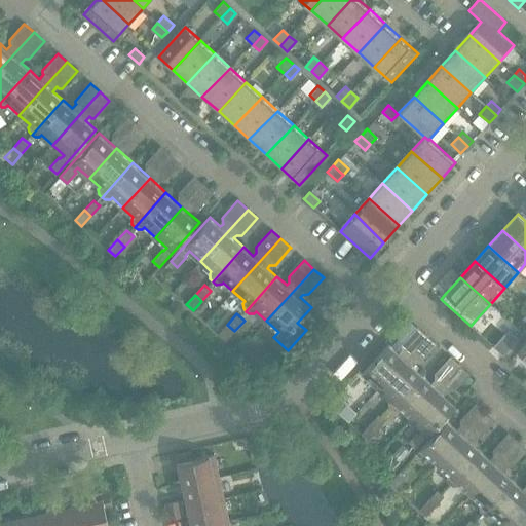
[(226,340),(234,331),(227,325),(219,334),(226,340)]
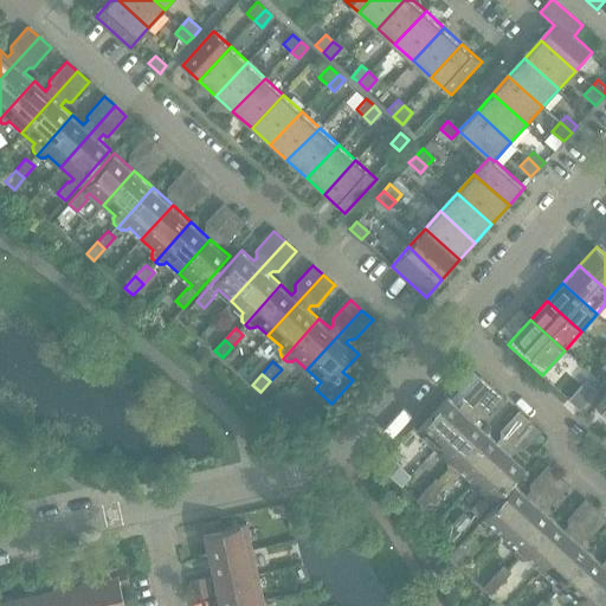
[(437,449),(492,388),(481,376),(463,397),(463,404),(459,407),(447,397),(401,447),(410,455),(421,443),(419,440),(423,437),(437,449)]
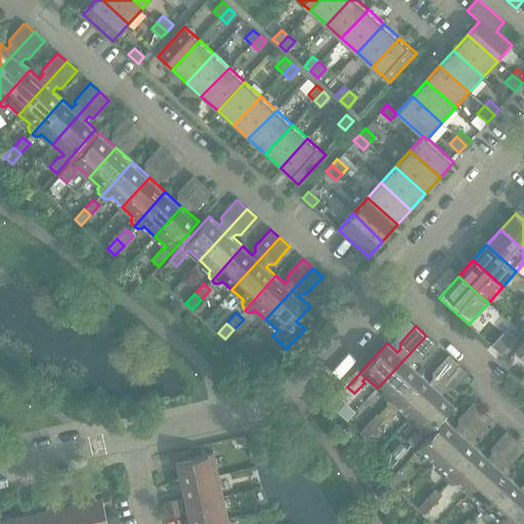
[(516,338),(510,333),(506,329),(491,346),(501,354),(516,338)]
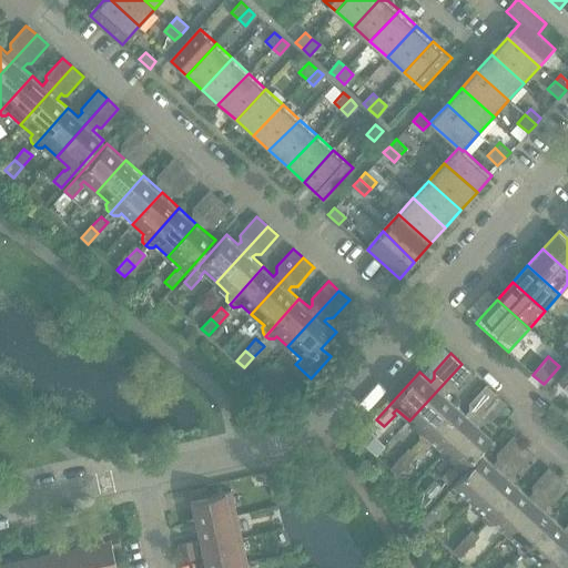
[(422,442),(456,405),(445,394),(447,391),(454,391),(470,372),(462,364),(409,421),(419,430),(418,433),(418,438),(422,442)]
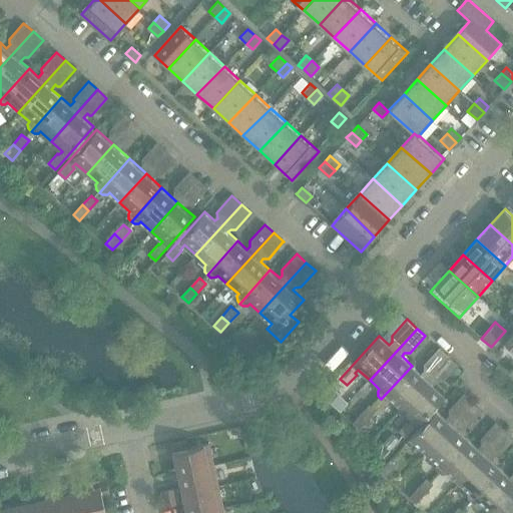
[(512,350),(512,333),(504,343),(512,350)]
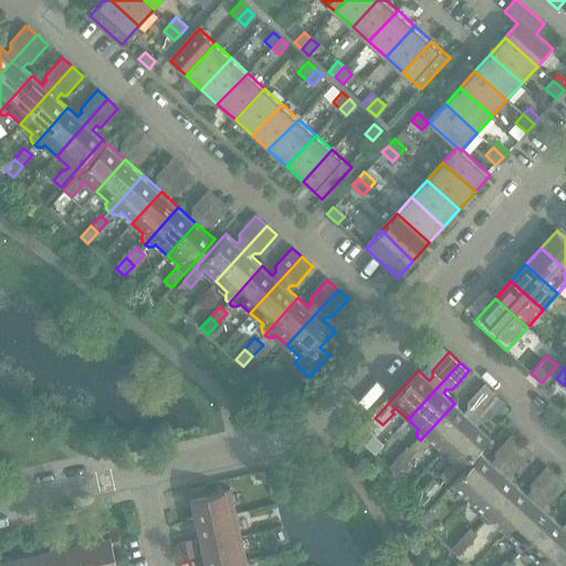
[(261,373),(254,380),(261,387),(269,379),(261,373)]
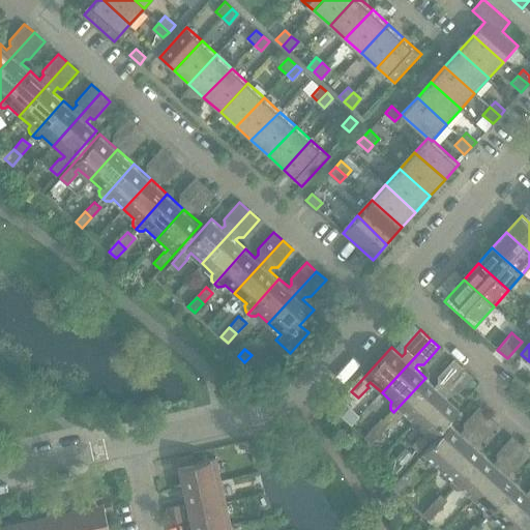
[(415,423),(465,370),(452,359),(437,377),(438,382),(435,386),(425,378),(393,412),(398,415),(402,415),(404,413),(415,423)]
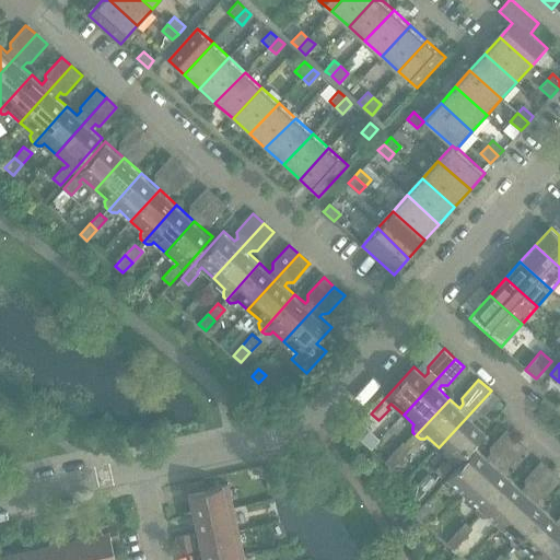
[(482,417),(499,398),(491,391),(439,447),(451,457),(446,462),(445,461),(435,471),(443,478),(486,431),(474,420),(477,417),(482,417)]
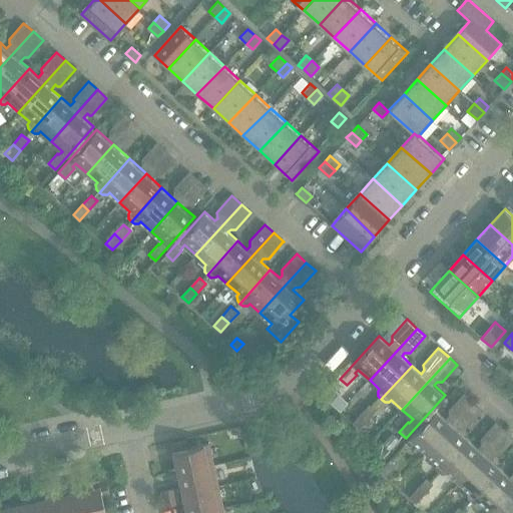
[(329,385),(320,394),(330,403),(339,394),(329,385)]
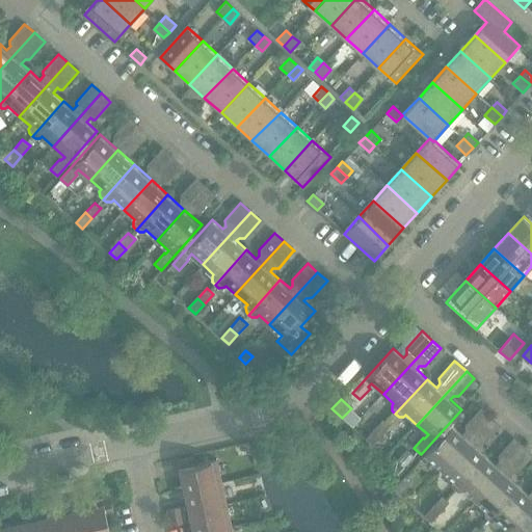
[(375,430),(381,436),(391,426),(384,420),(375,430)]
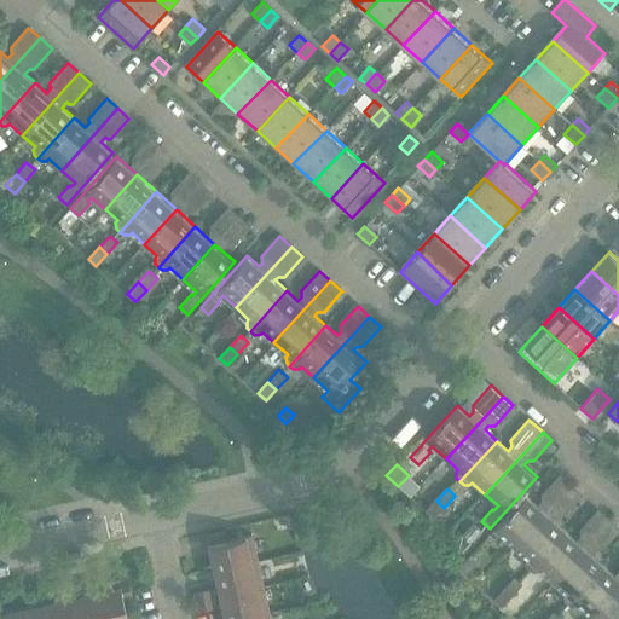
[(525,495),(489,536),(493,539),(498,539),(501,537),(514,549),(545,513),(525,495)]
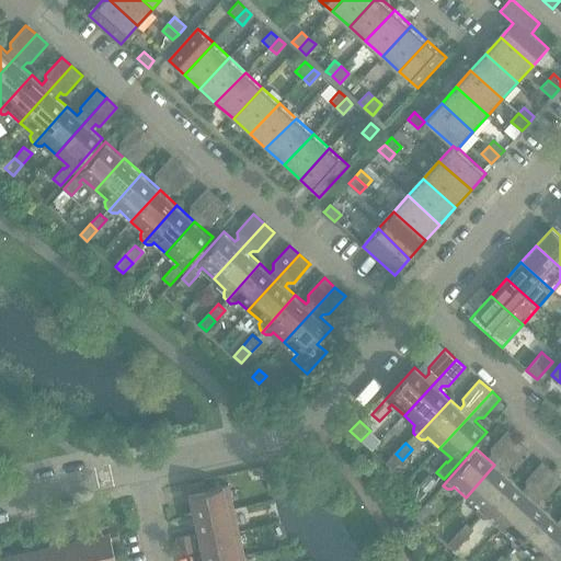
[(393,470),(402,460),(396,454),(386,464),(393,470)]
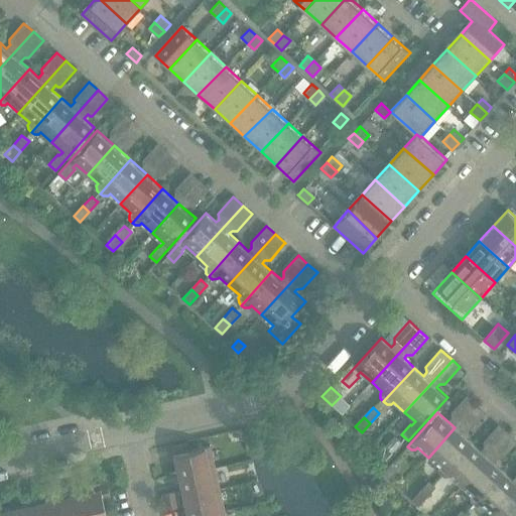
[(455,427),(428,458),(438,467),(437,469),(437,473),(439,476),(470,441),(455,427)]
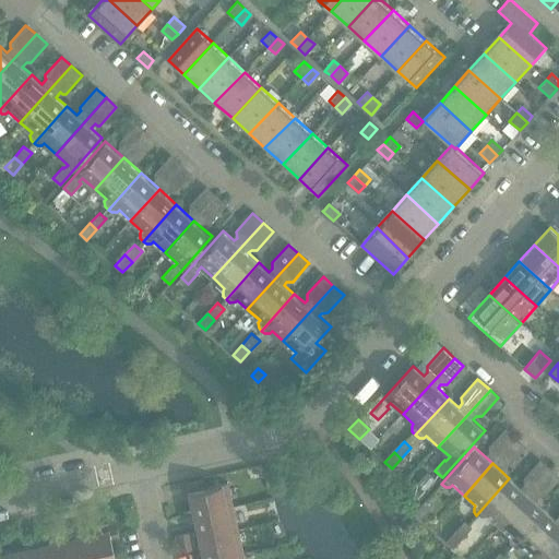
[(509,478),(476,515),(479,518),(485,518),(486,515),(498,526),(526,495),(509,478)]
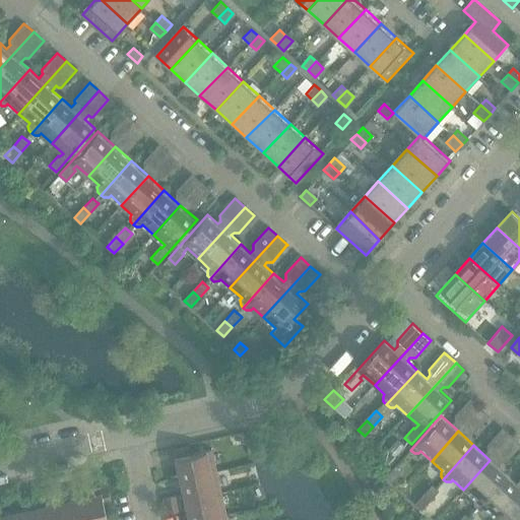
[(181,478),(216,470),(212,449),(192,453),(191,446),(175,450),(181,478)]
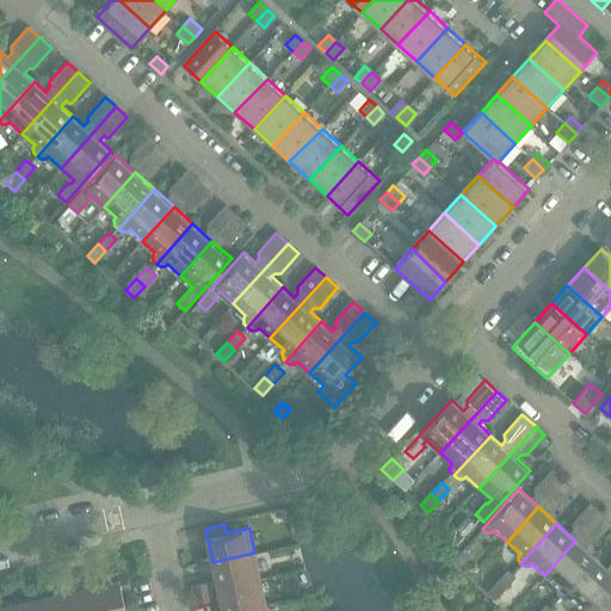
[(451,526),(444,535),(450,539),(457,545),(464,538),(457,532),(451,526)]
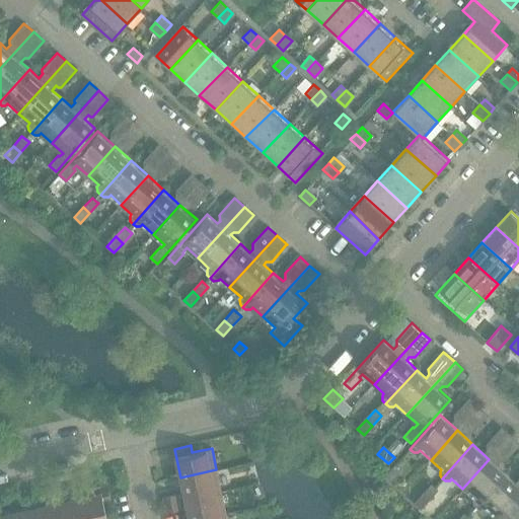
[(489,459),(462,489),(472,498),(471,500),(472,505),(475,508),(505,473),(489,459)]
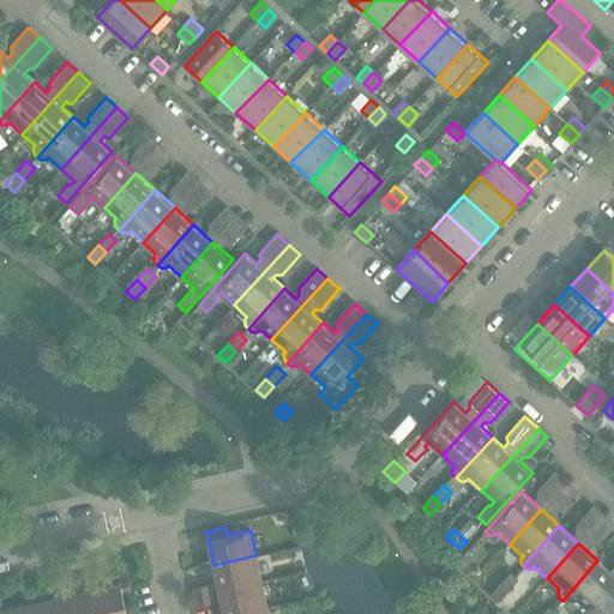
[(462,572),(473,560),(464,553),(453,564),(462,572)]
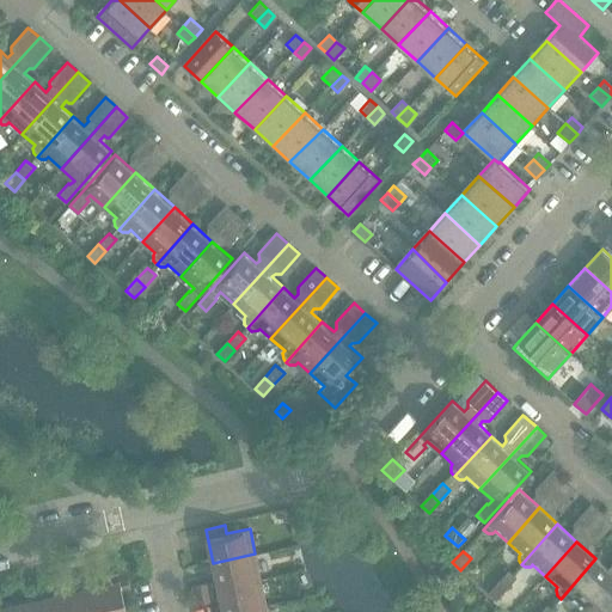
[(218,588),(261,579),(255,554),(213,563),(218,588)]
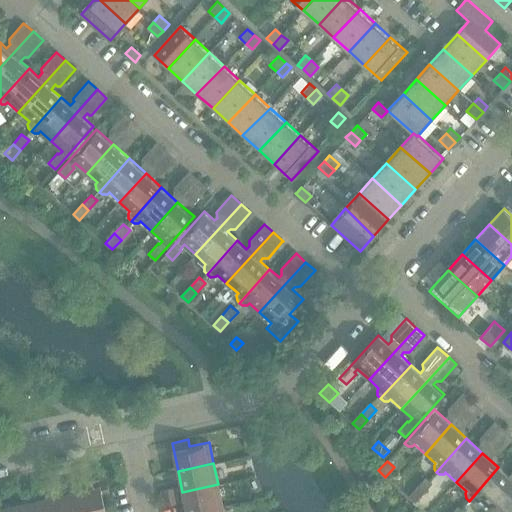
[(511,479),(498,467),(469,501),(471,503),(476,503),(477,501),(488,511),(511,483),(511,479)]
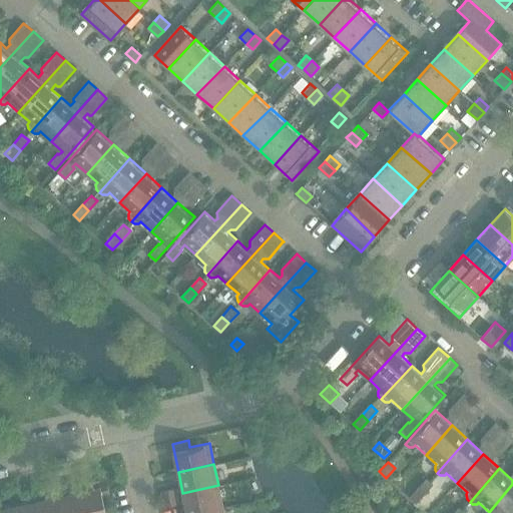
[(77,486),(83,512),(106,512),(103,497),(110,495),(107,479),(77,486)]
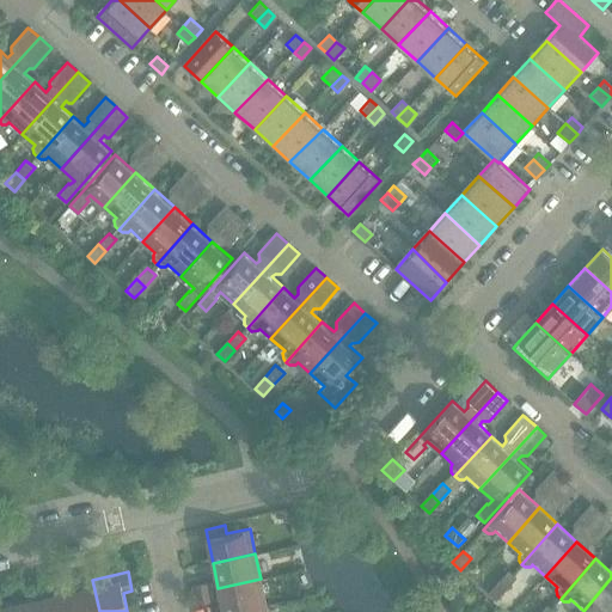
[(497,583),(506,591),(515,579),(507,571),(497,583)]
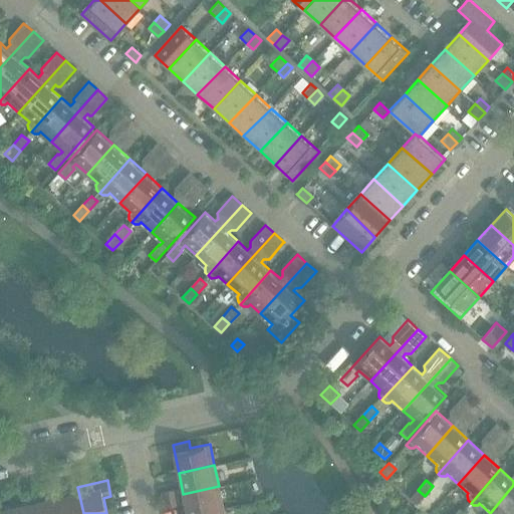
[(513,513),(513,485),(490,513),(491,513),(513,513)]
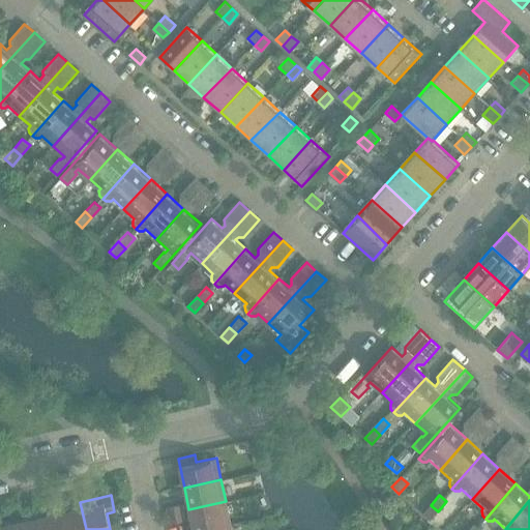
[(193,529),(197,529),(230,523),(226,501),(188,509),(193,529)]
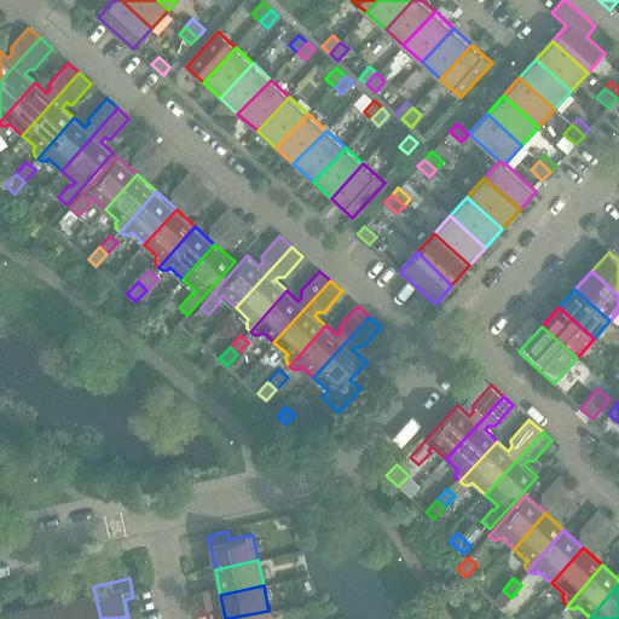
[(74,618),(100,618),(93,586),(68,593),(74,618)]
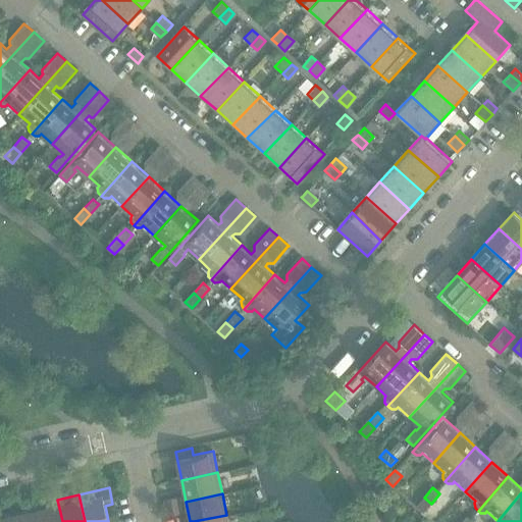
[(178,498),(164,501),(165,506),(179,503),(178,498)]
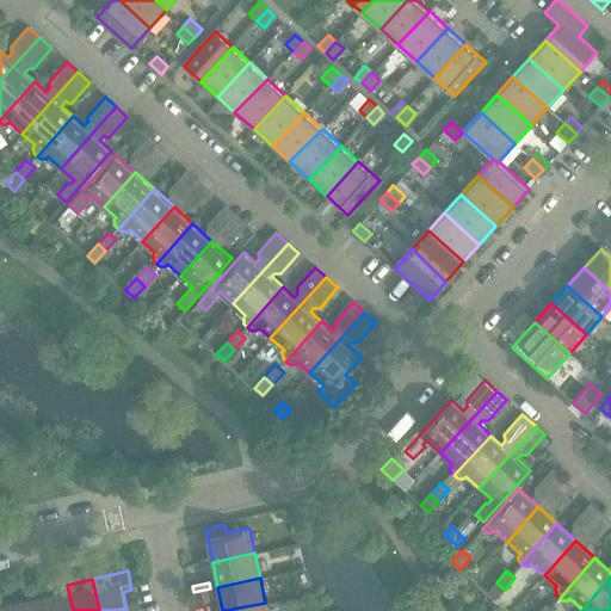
[(494,600),(505,590),(497,582),(486,593),(494,600)]
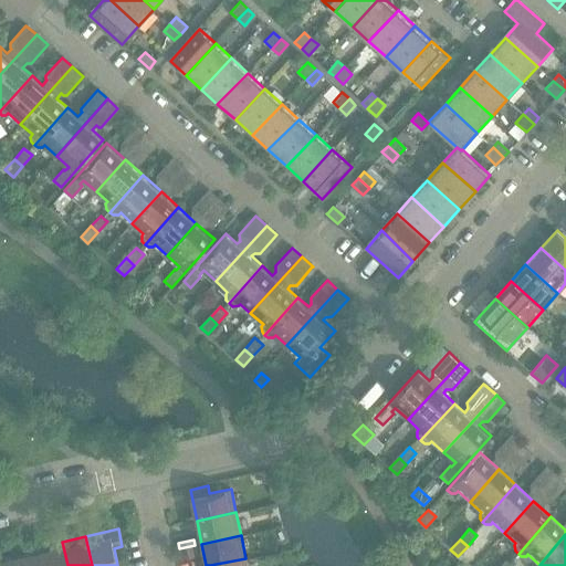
[(67,565),(62,542),(38,547),(39,552),(40,552),(43,565),(67,565)]
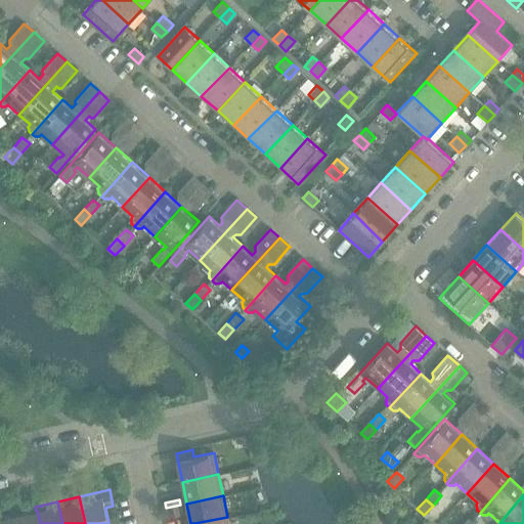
[(180,505),(166,508),(168,517),(182,514),(180,505)]
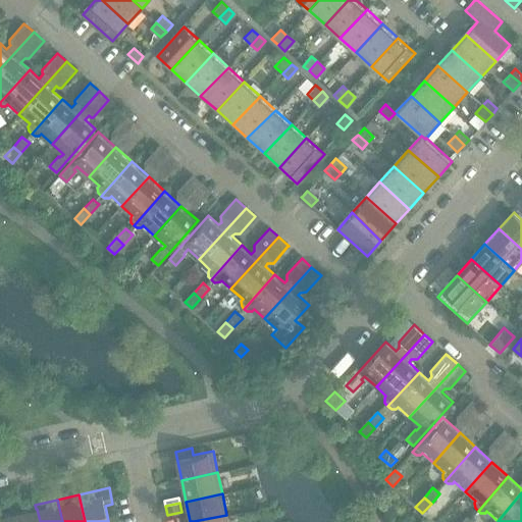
[(40,521),(37,509),(36,509),(15,514),(16,521),(40,521)]
